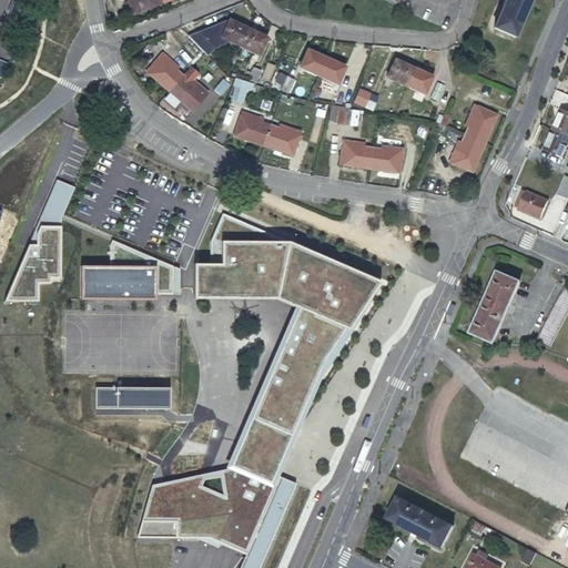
[(13,0),(9,11),(14,13),(24,19),(32,0),(13,0)]
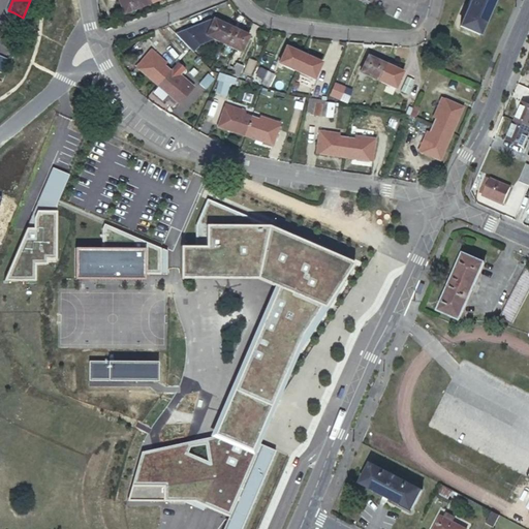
[(119,0),(124,11),(152,1),(151,0),(119,0)]
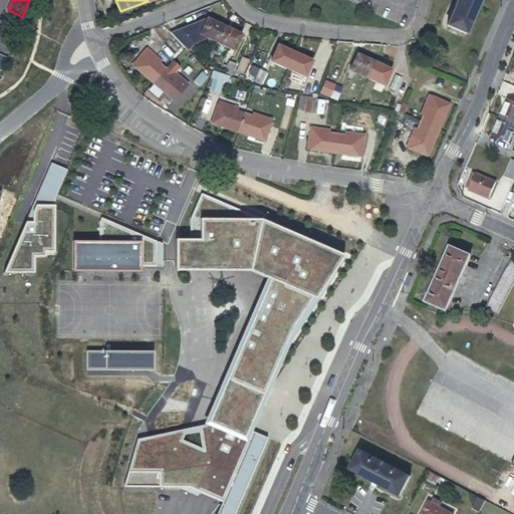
[(479,0),(457,0),(447,23),(466,31),(479,0)]
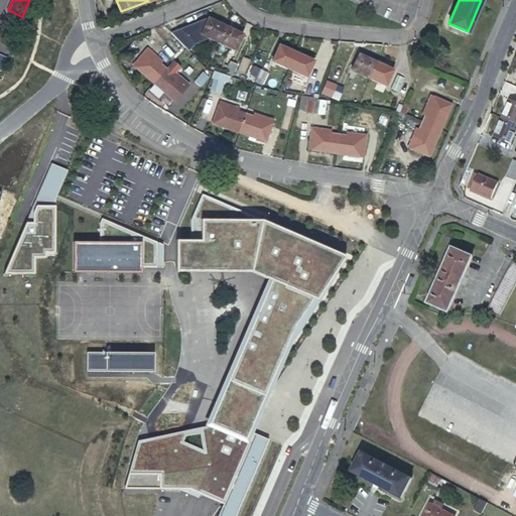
[(219,42),(227,26),(210,18),(202,34),(219,42)]
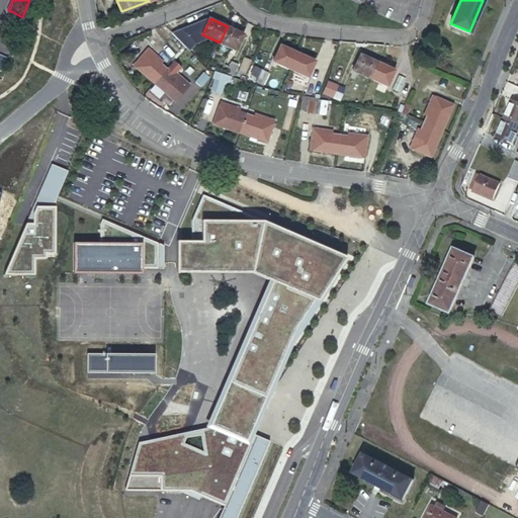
[(243,33),(228,26),(220,42),(236,50),(243,33)]
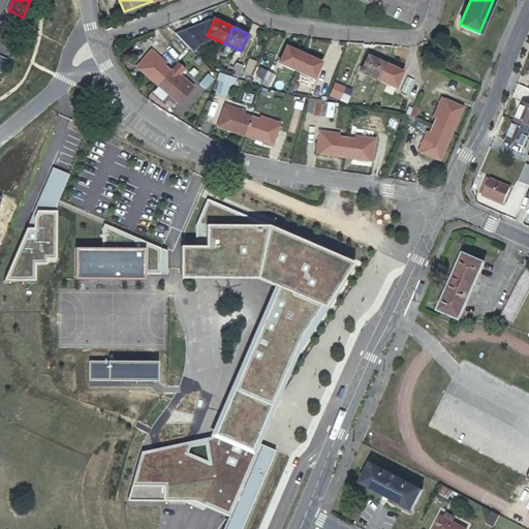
[(187,32),(181,38),(191,47),(197,40),(187,32)]
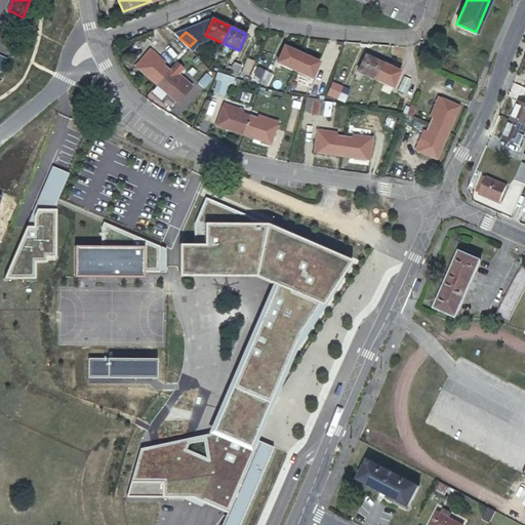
[(294,70),(301,53),(284,45),(277,62),(294,70)]
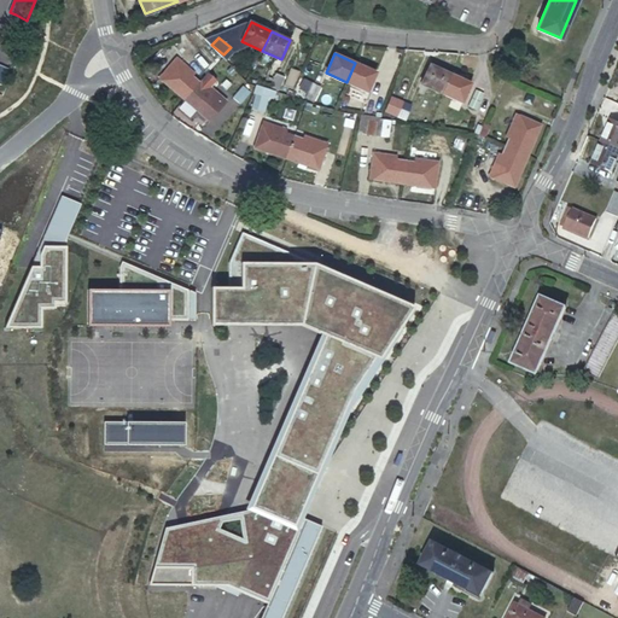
[(161,76),(185,98),(199,82),(192,75),(194,73),(178,58),(161,76)]
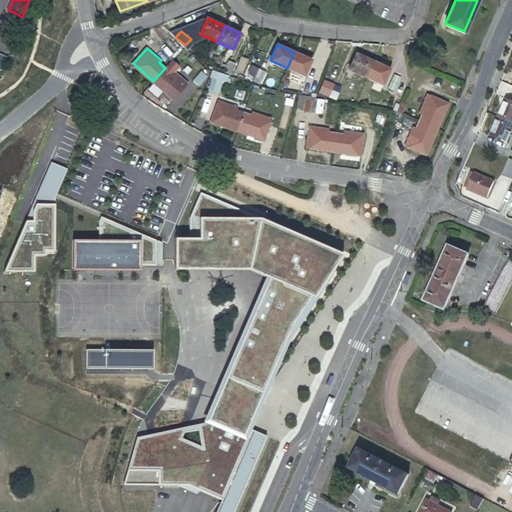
[(311,60),(294,52),(287,68),(304,76),(311,60)]
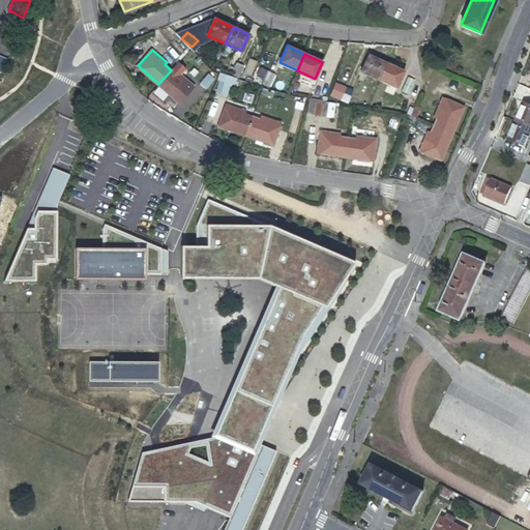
[(380,80),(387,63),(369,55),(360,70),(380,80)]
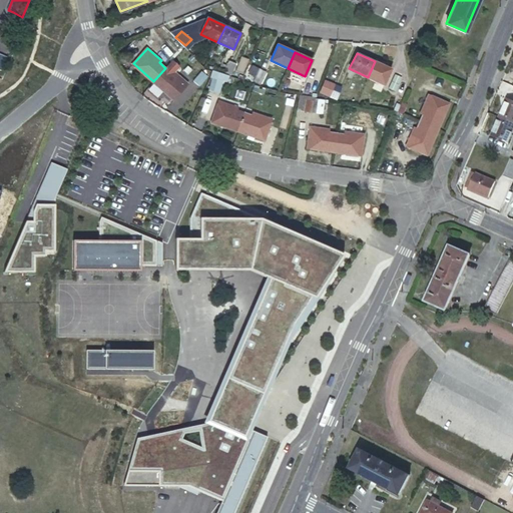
[(240,55),(234,69),(241,72),(247,58),(240,55)]
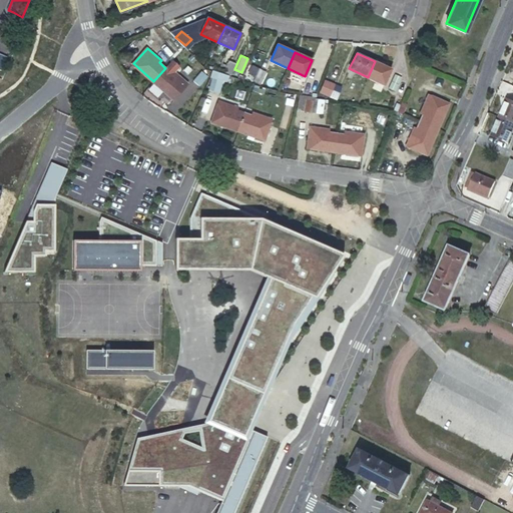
[(179,59),(175,64),(184,72),(188,67),(179,59)]
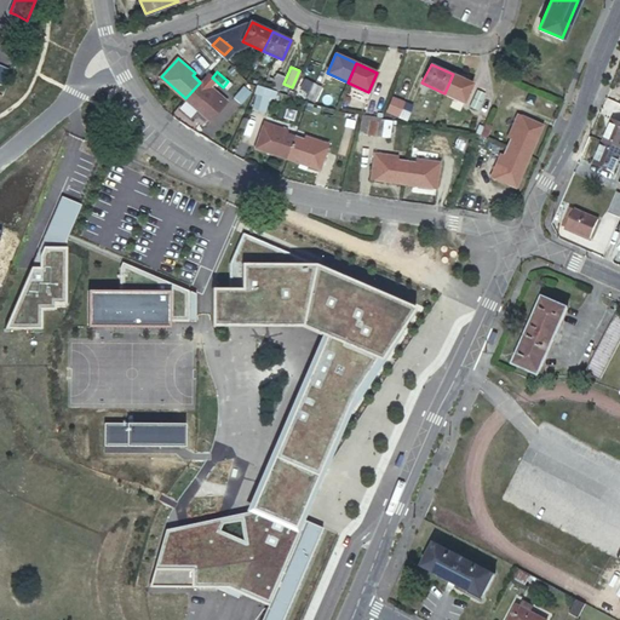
[(277,73),(270,86),(274,87),(277,89),(283,76),(277,73)]
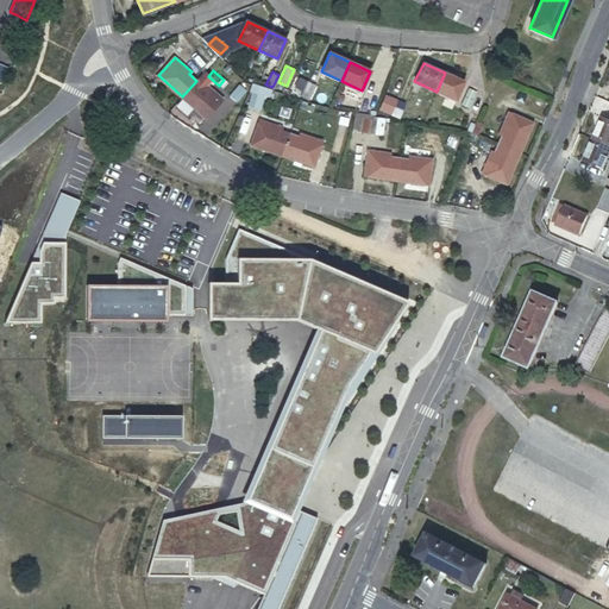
[(465,82),(445,73),(437,92),(456,101),(465,82)]
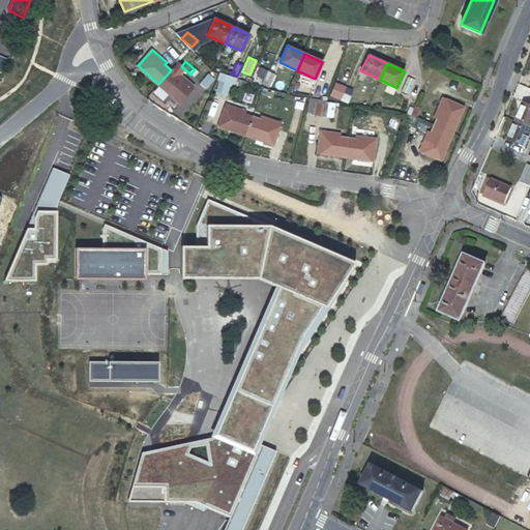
[(259,70),(256,77),(267,82),(273,68),(266,65),(263,71),(259,70)]
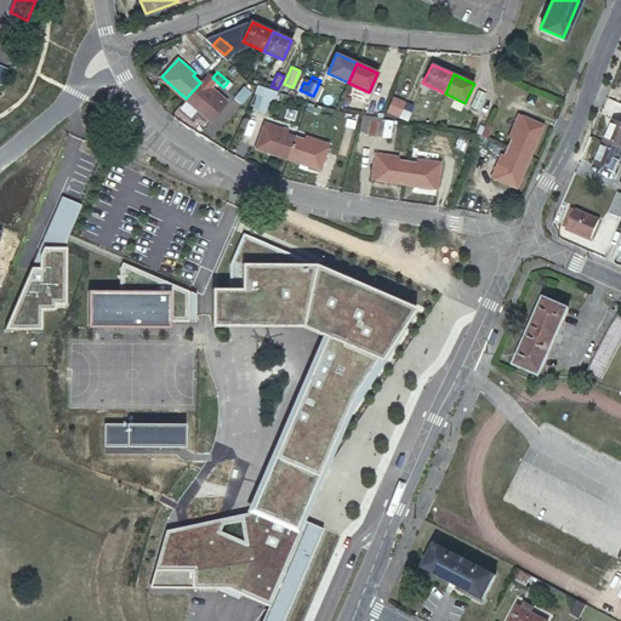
[(507,81),(501,93),(508,97),(514,84),(507,81)]
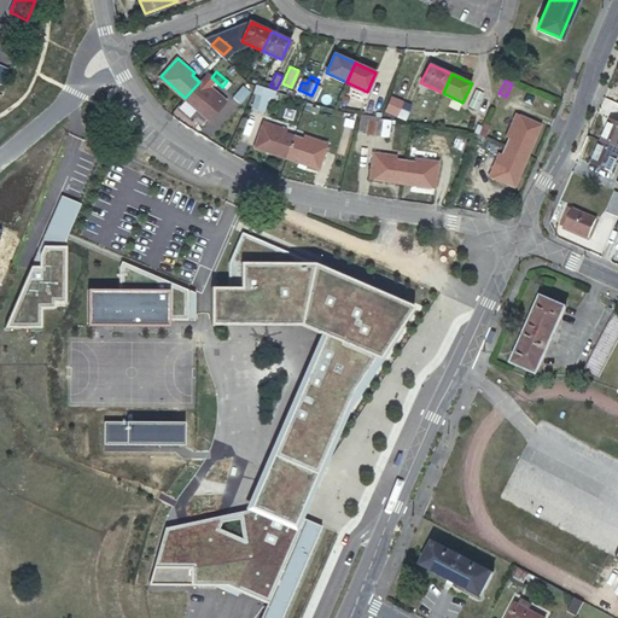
[(199,82),(185,98),(210,120),(226,101),(210,87),(208,89),(199,82)]
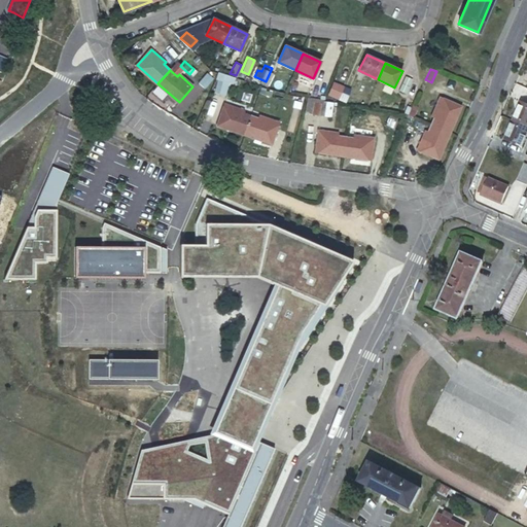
[(230,74),(222,72),(220,78),(218,84),(225,86),(230,74)]
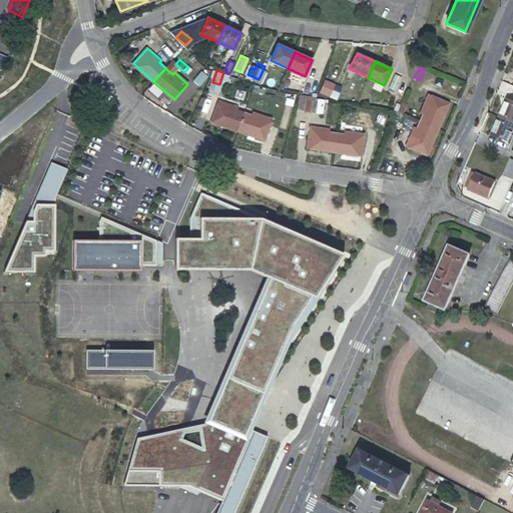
[(395,89),(402,76),(395,73),(389,85),(395,89)]
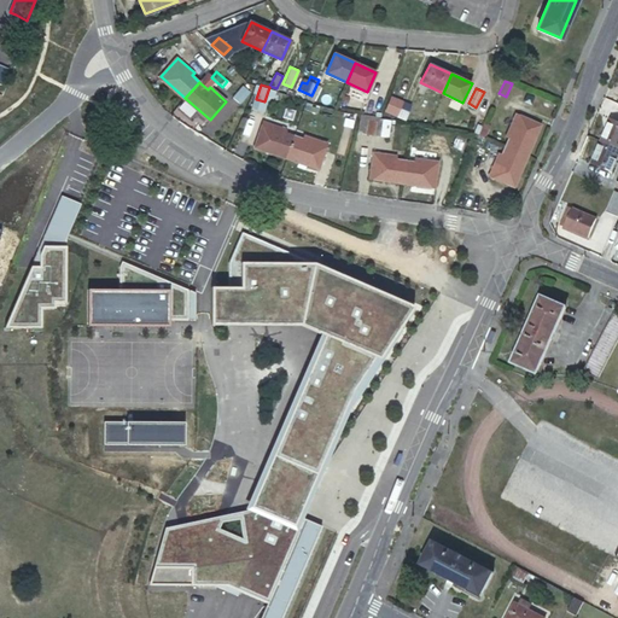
[(394,97),(388,110),(400,115),(404,101),(394,97)]
